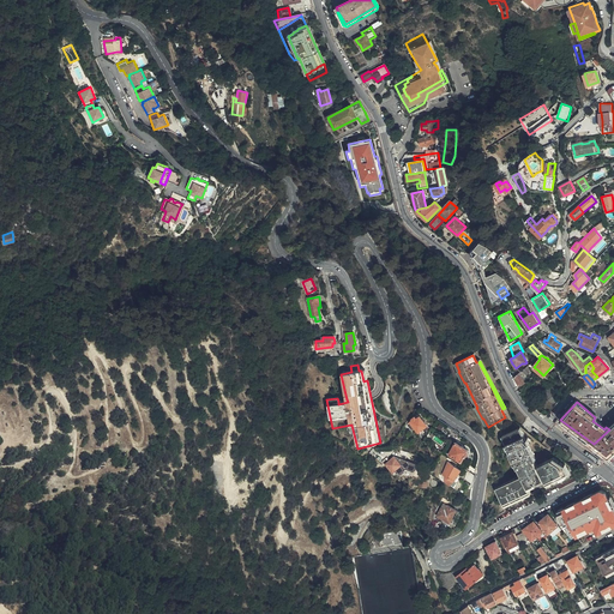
[(405,425),(403,428),(405,432),(409,429),(410,432),(413,431),(411,428),(413,426),(417,432),(423,428),(427,426),(420,416),(416,419),(415,416),(411,419),(413,421),(407,426),(405,425)]
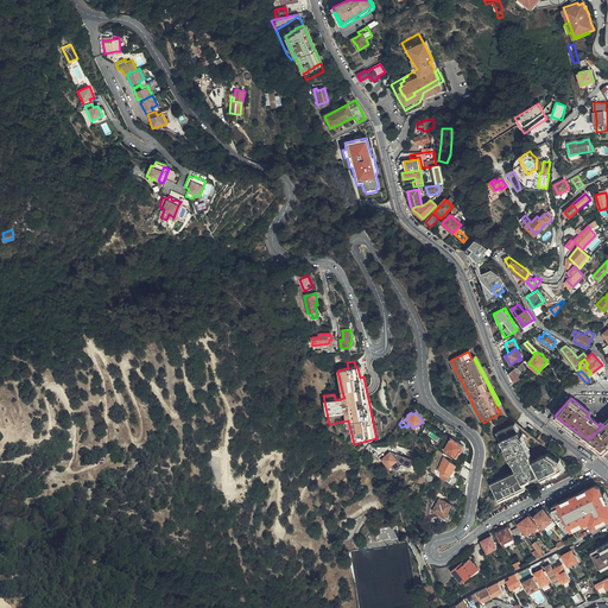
[(607,420),(603,425),(588,439),(603,453),(607,447),(607,420)]
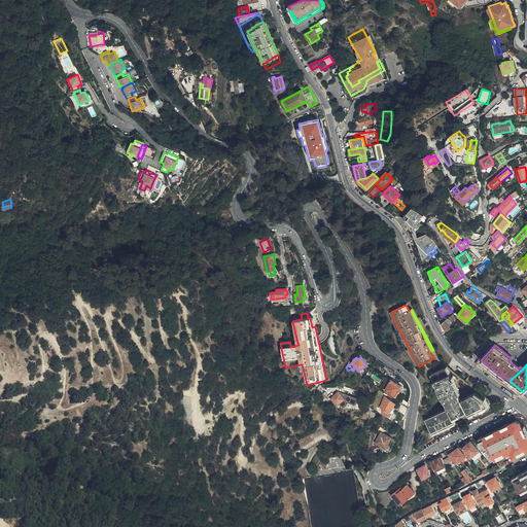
[(436,433),(441,430),(443,429),(444,431),(445,430),(450,427),(449,425),(452,424),(458,420),(457,418),(456,417),(467,410),(468,412),(470,414),(483,408),(489,403),(485,397),(484,398),(483,396),(481,396),(480,394),(479,394),(477,392),(463,399),(460,394),(454,381),(455,381),(452,376),(450,376),(446,369),(434,375),(451,407),(434,416),(431,418),(428,419),(436,433)]
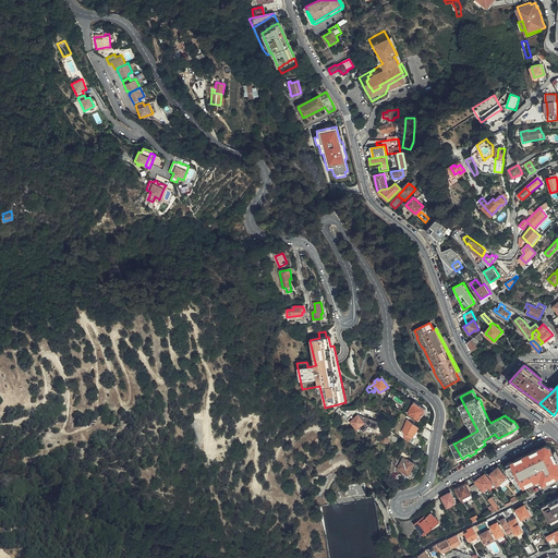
[(423,415),(426,409),(414,402),(408,413),(420,420),(422,415),(423,415)]
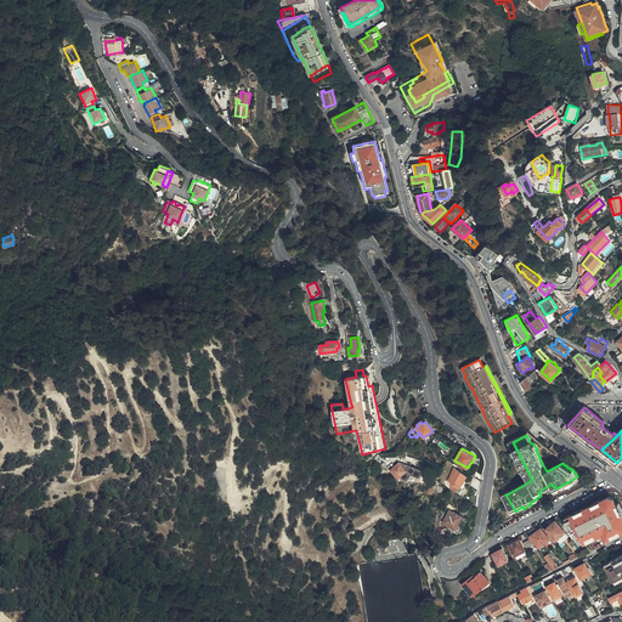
[(538,448),(537,450),(536,450),(543,465),(547,463),(538,448)]
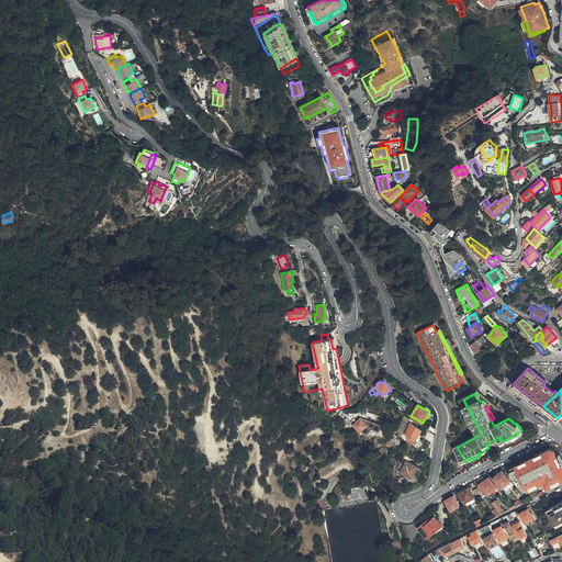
[(375,423),(367,419),(364,420),(361,417),(353,424),(360,433),(363,430),(364,431),(368,433),(371,430),(378,433),(382,429),(383,425),(375,423)]
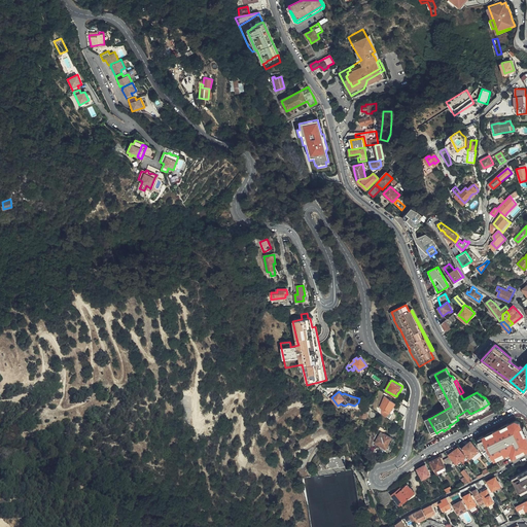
[(380,408),(382,409),(389,413),(395,403),(385,397),(380,408)]
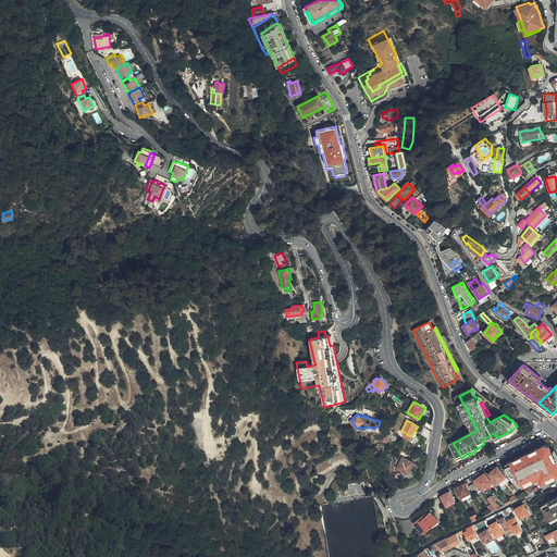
[(518,430),(517,426),(510,431),(497,437),(498,441),(518,430)]
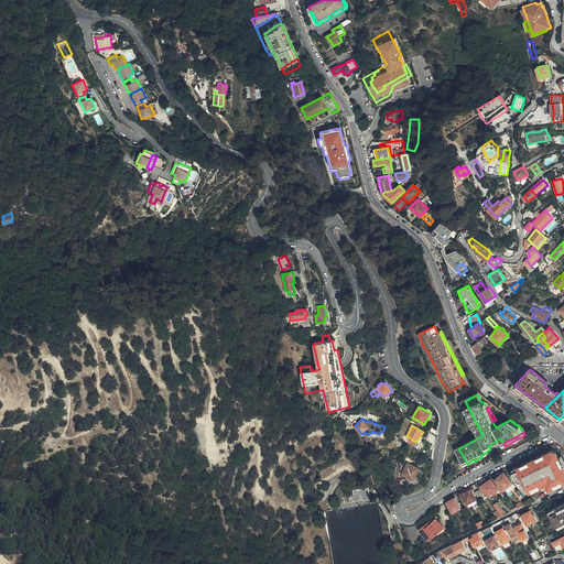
[(435,444),(436,440),(429,434),(426,438),(435,444)]
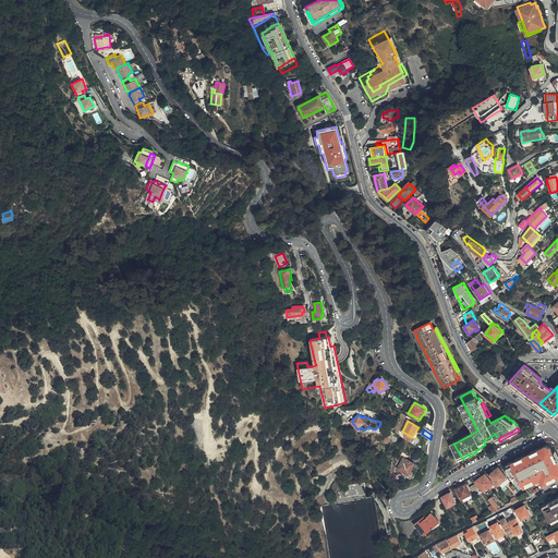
[(510,473),(513,472),(521,485),(523,484),(529,481),(529,480),(535,475),(536,477),(540,475),(544,483),(553,477),(557,475),(557,459),(556,460),(552,452),(553,452),(550,447),(546,446),(538,449),(540,451),(532,455),(531,453),(523,457),(524,459),(517,463),(516,461),(512,463),(508,465),(506,465),(510,473)]
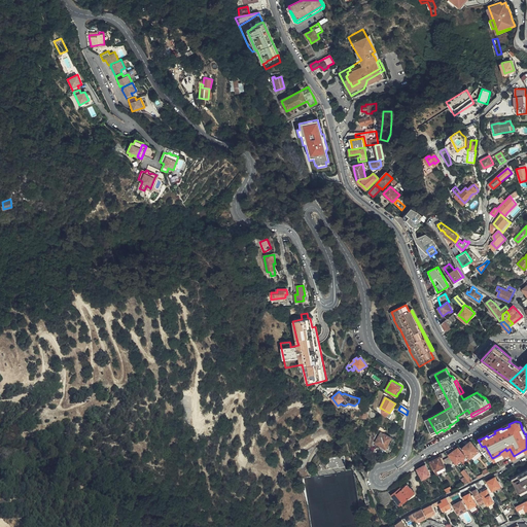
[(386,448),(391,438),(381,432),(376,443),(386,448)]
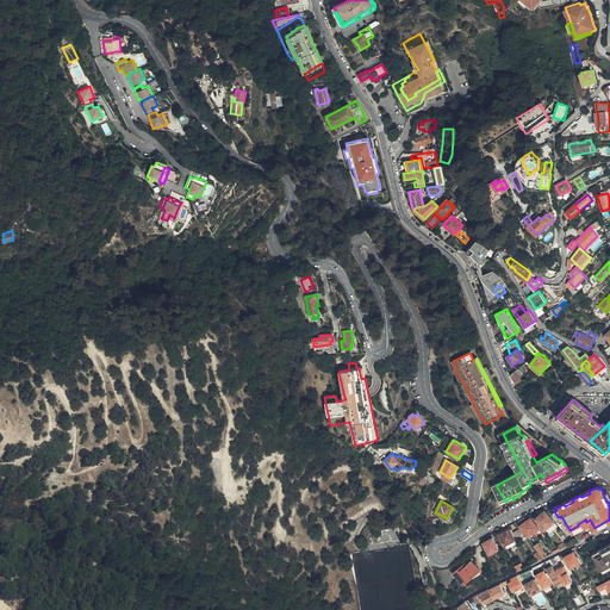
[(554,521),(545,510),(536,518),(539,522),(545,529),(554,521)]
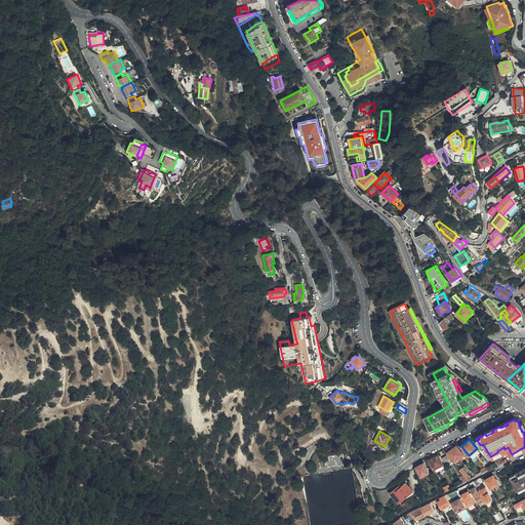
[(459,458),(463,455),(456,446),(447,453),(455,462),(459,458)]
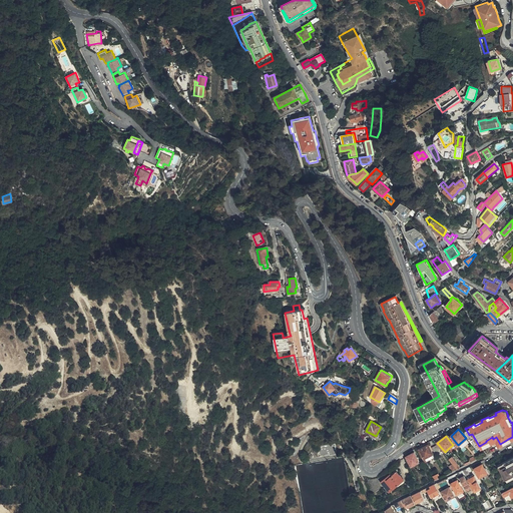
[(486,442),(481,445),(482,446),(494,440),(493,439),(492,437),(486,441),(486,442)]
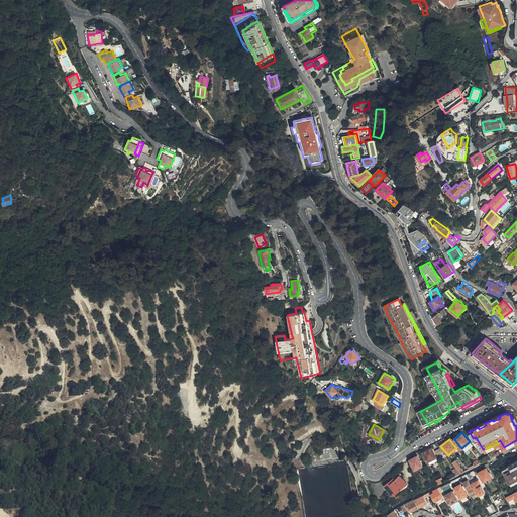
[(321,450),(323,457),(339,454),(337,447),(321,450)]
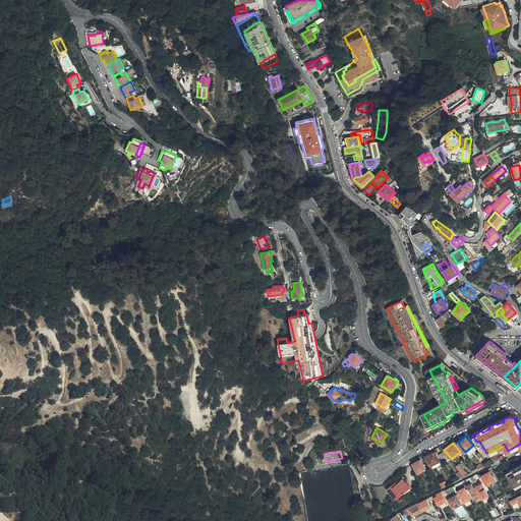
[(427,456),(424,458),(427,465),(430,464),(431,465),(440,461),(435,452),(427,456)]
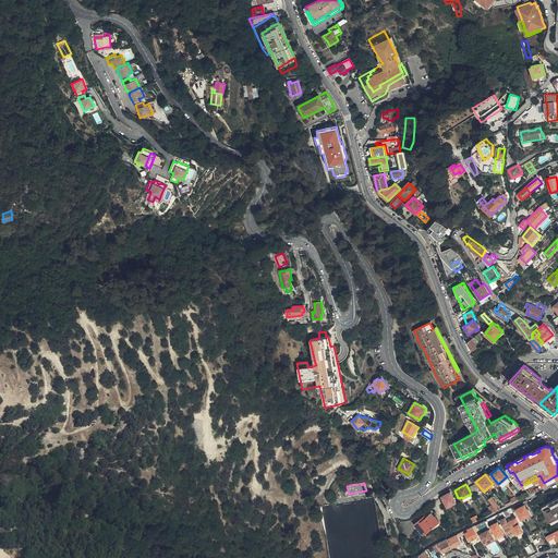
[(440,499),(444,506),(446,505),(448,507),(456,502),(450,492),(439,498),(440,499)]
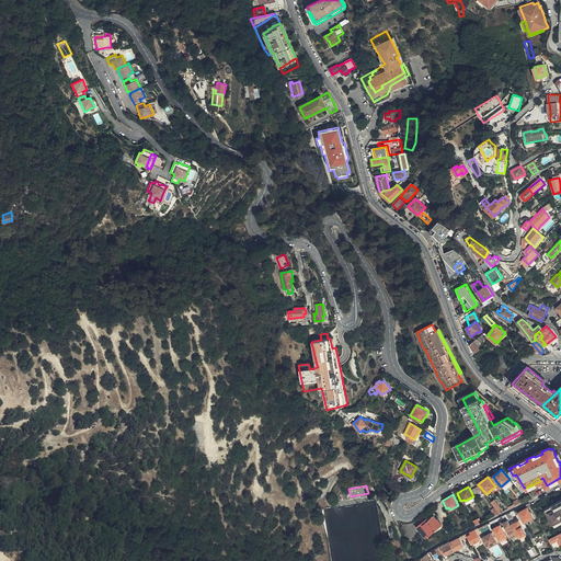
[(499,514),(503,512),(492,499),(489,501),(499,514)]
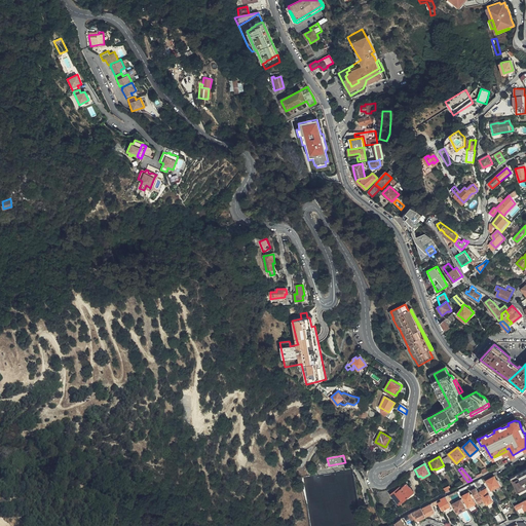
[(525,471),(511,479),(519,492),(525,488),(525,471)]
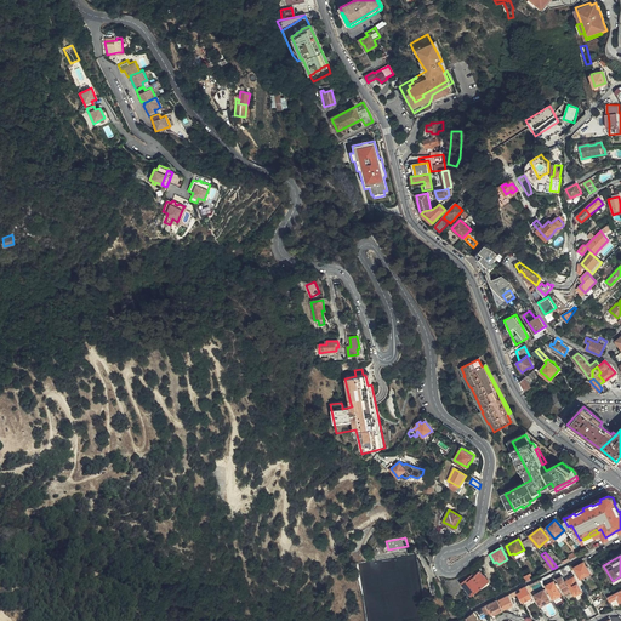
[(585,562),(575,567),(581,579),(591,574),(588,570),(585,562)]
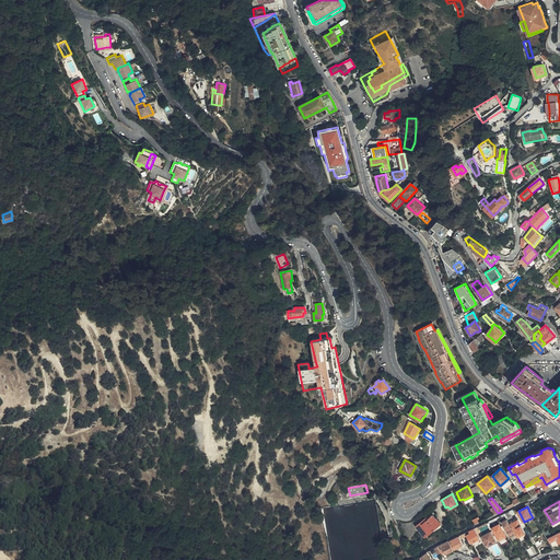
[(513,512),(513,511),(504,514),(516,536),(525,532),(518,520),(514,522),(511,514),(513,512)]
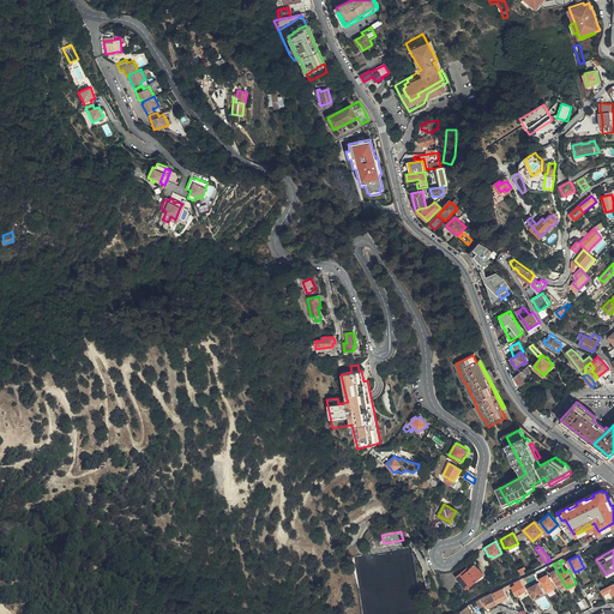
[(467,588),(481,576),(476,570),(477,569),(475,565),(470,570),(468,567),(456,577),(467,588)]
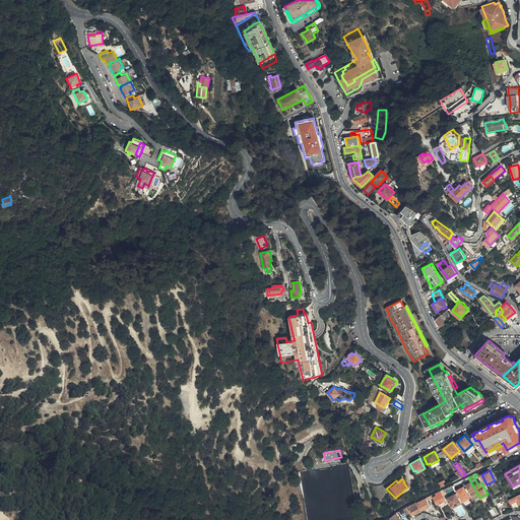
[(463,480),(473,498),(477,496),(467,478),(463,480)]
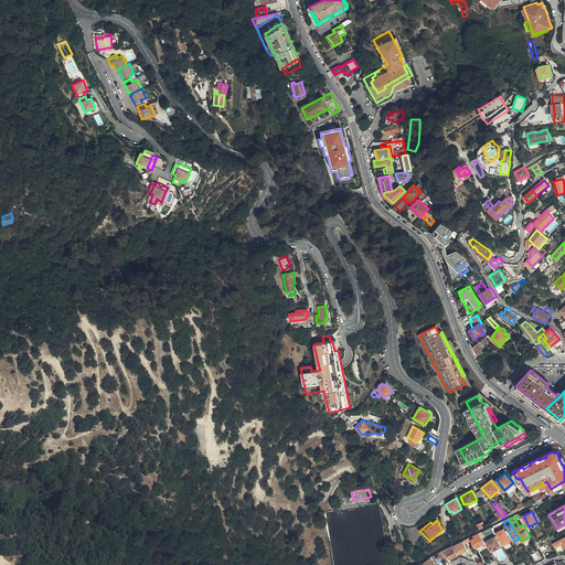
[(490,532),(489,529),(481,532),(487,544),(488,543),(487,541),(483,534),(490,532)]
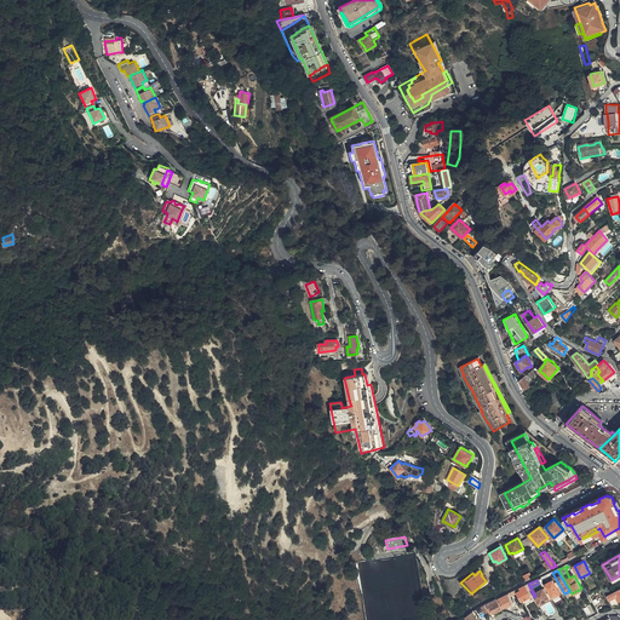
[(554,597),(556,603),(563,600),(552,580),(545,584),(552,597),(554,597)]
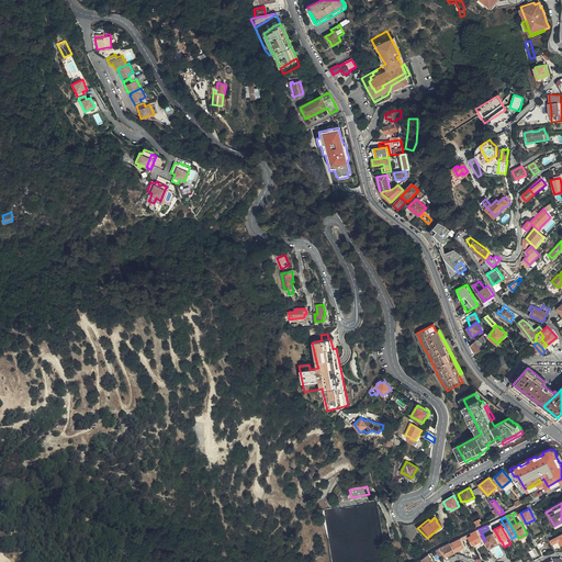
[(481,540),(476,530),(472,534),(473,536),(469,538),(472,546),(481,540)]
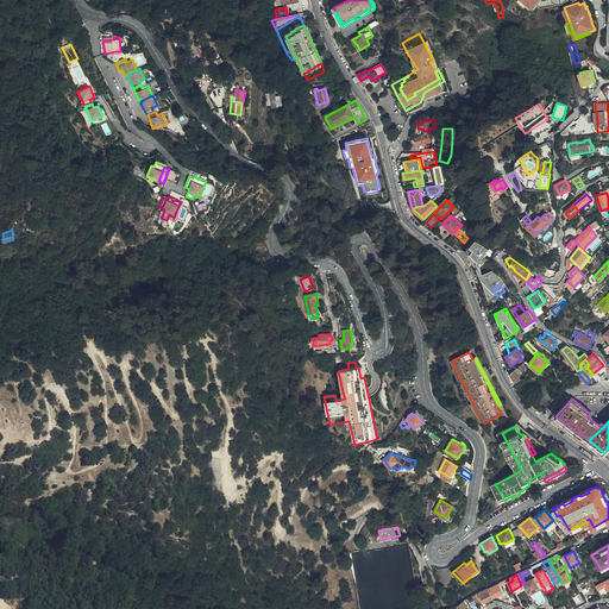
[(608,577),(596,585),(598,590),(606,586),(608,591),(608,589),(608,577)]
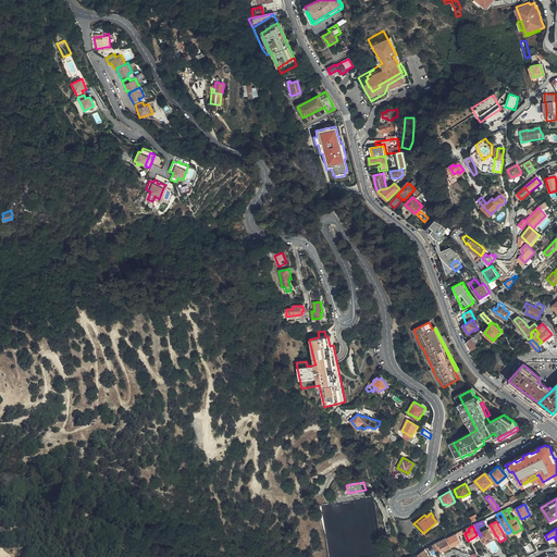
[(481,535),(485,543),(494,537),(489,529),(480,533),(481,535)]
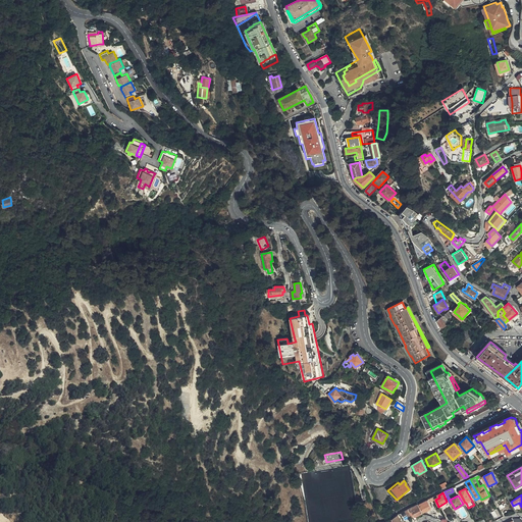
[(427,501),(419,504),(424,512),(431,509),(427,501)]
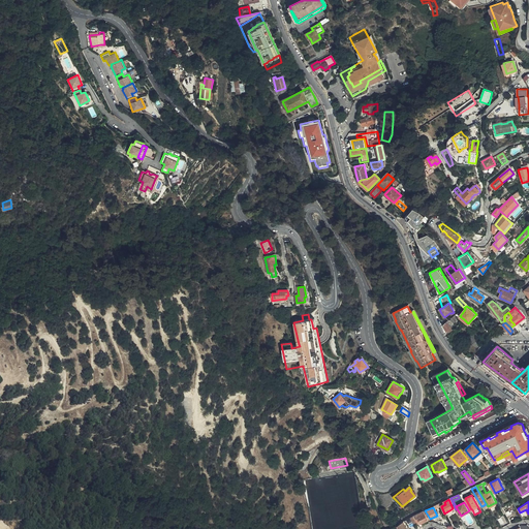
[(421,524),(429,520),(424,511),(414,517),(417,522),(419,521),(421,524)]
